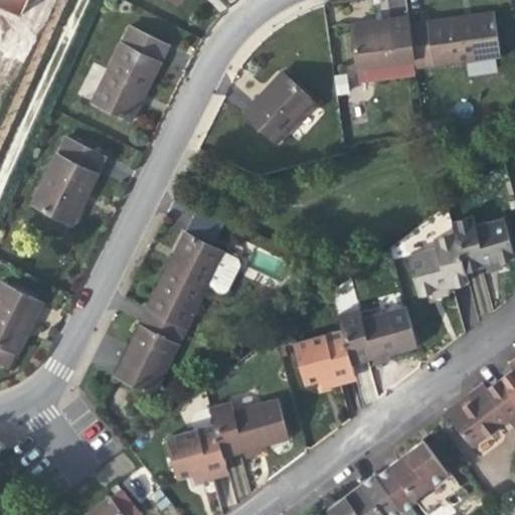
[(0,0),(0,5),(21,15),(28,0),(0,0)]
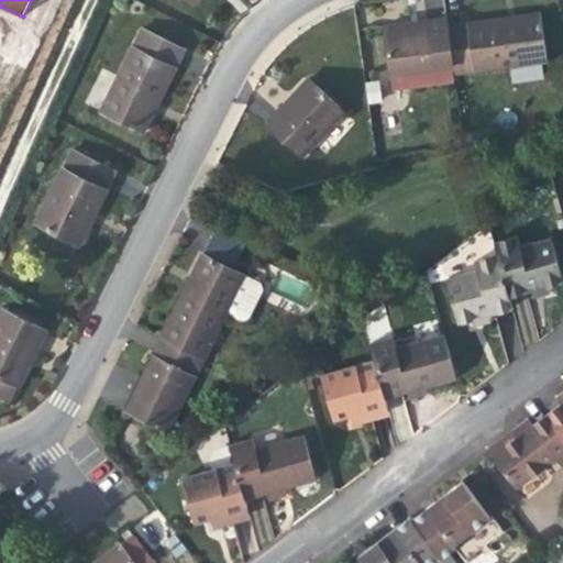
[(501,17),(446,23),(453,73),(545,61),(539,12),(501,17)]
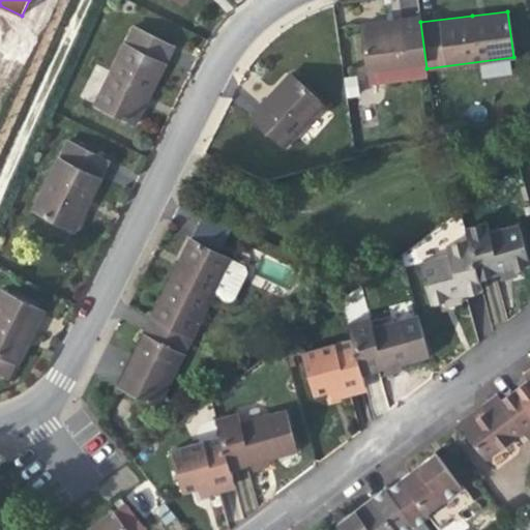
[(428,77),(427,68),(420,22),(419,16),(394,19),(360,23),(369,84),(428,77)]
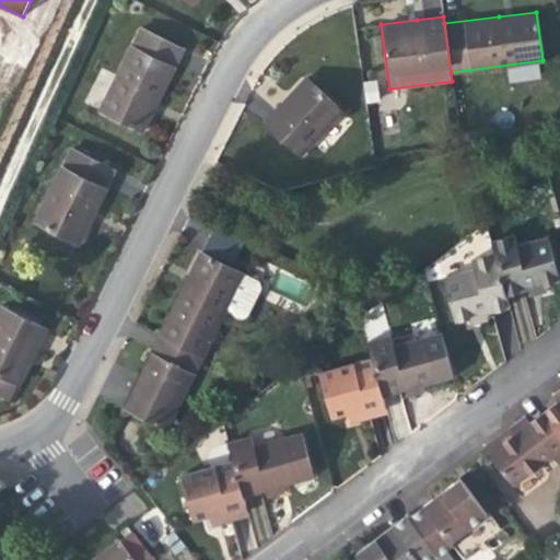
[(140,28),(129,50),(172,72),(184,49),(140,28)]
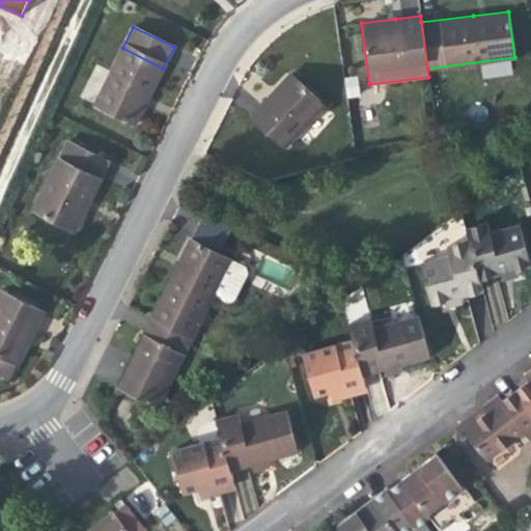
[(163,68),(122,48),(94,104),(136,124),(149,95),(163,68)]
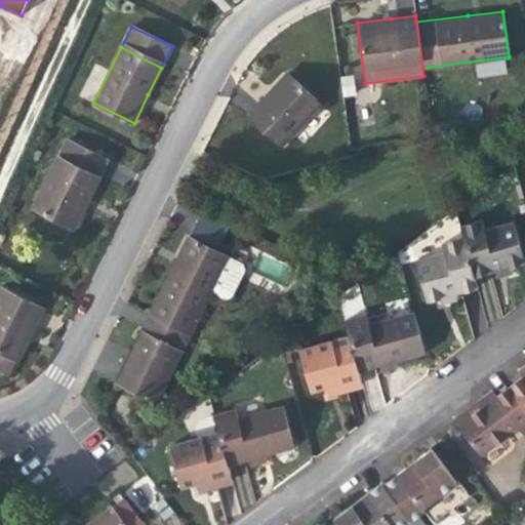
[(248,115),(281,146),(320,104),(286,73),(267,94),(248,115)]
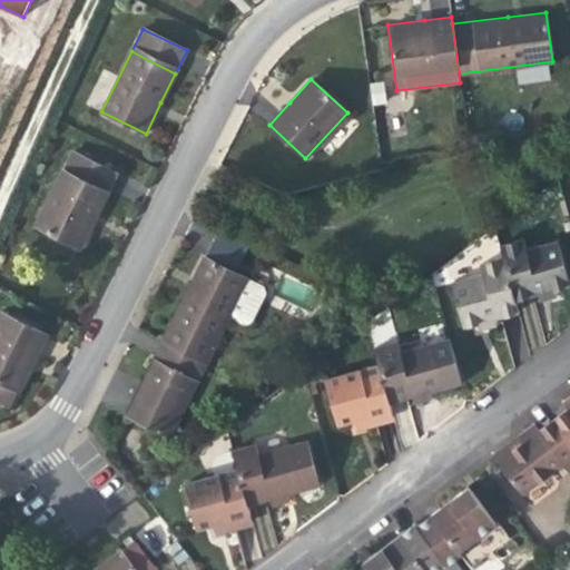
[(370,81),(373,101),(386,99),(384,79),(370,81)]
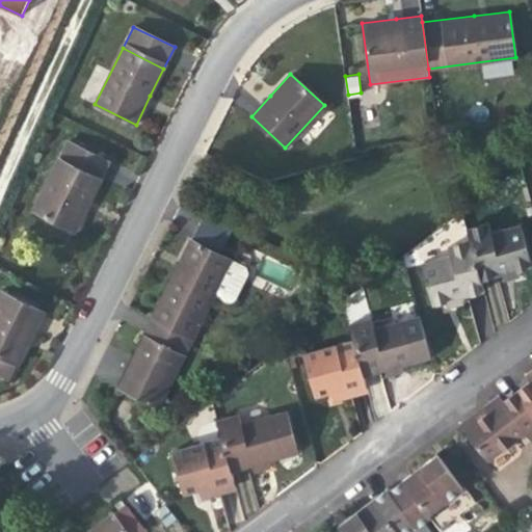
[(67,140),(57,161),(99,181),(108,161),(67,140)]
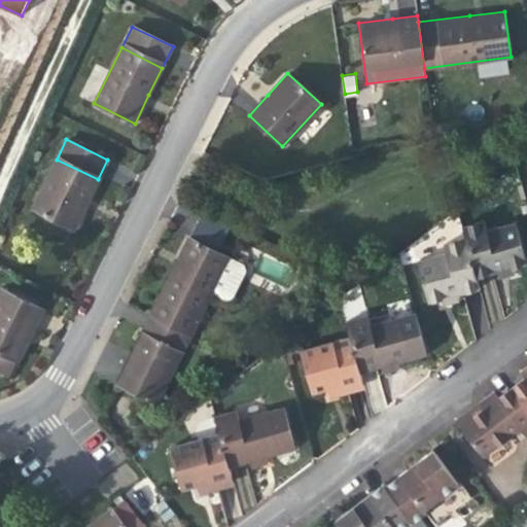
[(98,179),(57,160),(33,208),(74,227),(86,203),(98,179)]
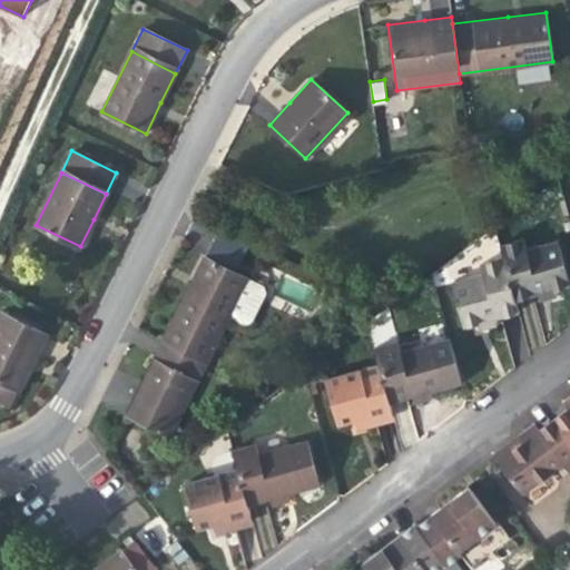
[(514,297),(538,291),(527,248),(524,238),(501,244),(504,256),(514,297)]
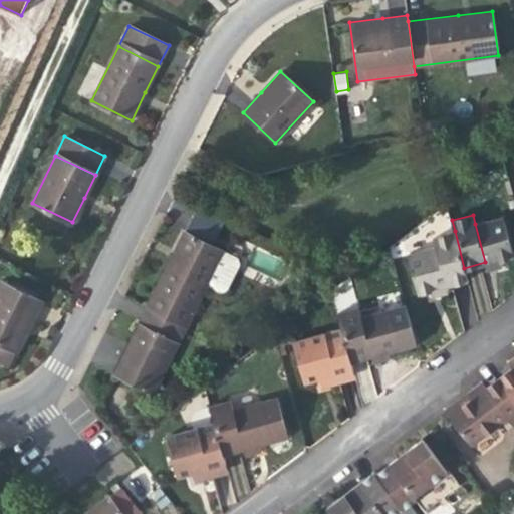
[(475,224),(485,262),(500,258),(513,255),(503,217),(475,224)]
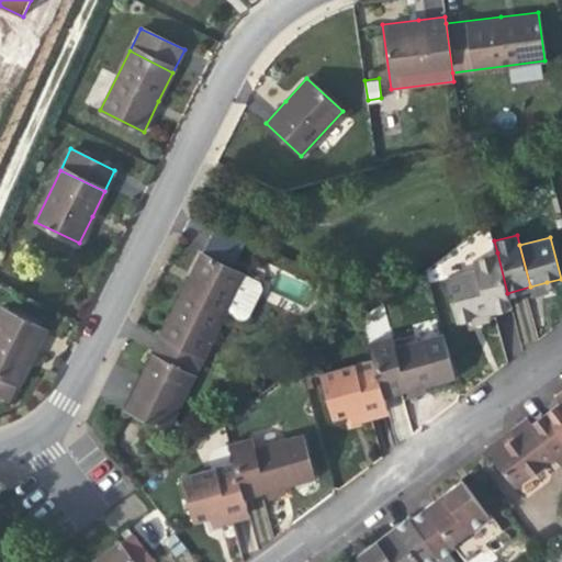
[(225,312),(244,274),(200,253),(181,292),(159,334),(203,356),(225,312)]
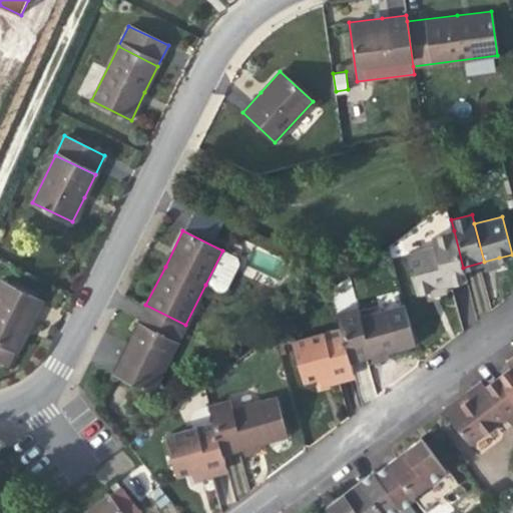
[(433,236),(435,245),(446,285),(466,280),(463,268),(454,230),(433,236)]
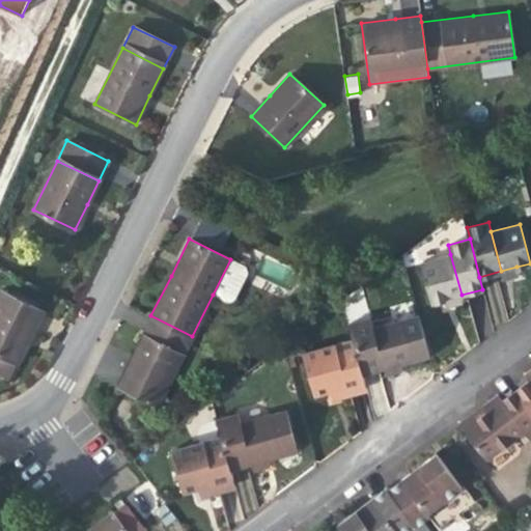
[(444,300),(462,295),(450,254),(421,261),(431,303),(444,300)]
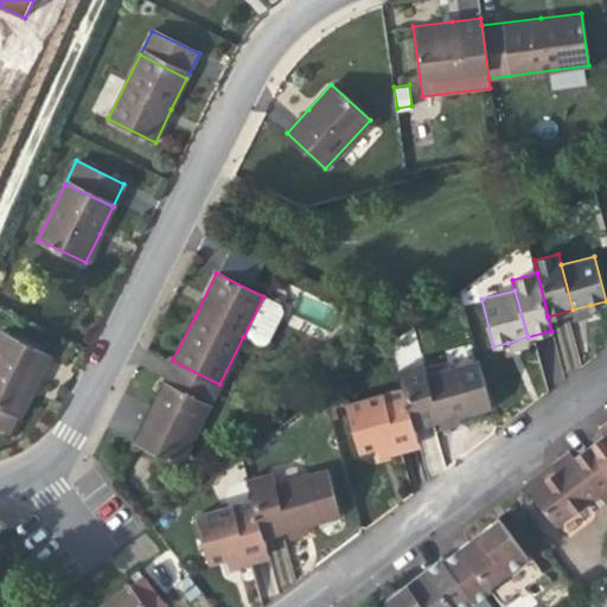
[(280,305),(263,296),(243,337),(260,345),(266,345),(283,310),(280,305)]
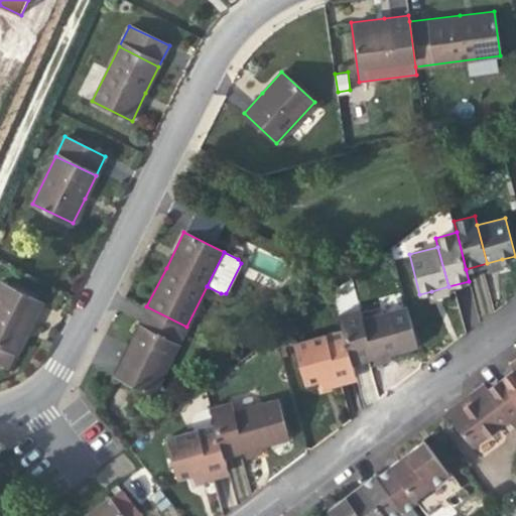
[(505,268),(502,259),(487,263),(489,272),(498,269),(505,268)]
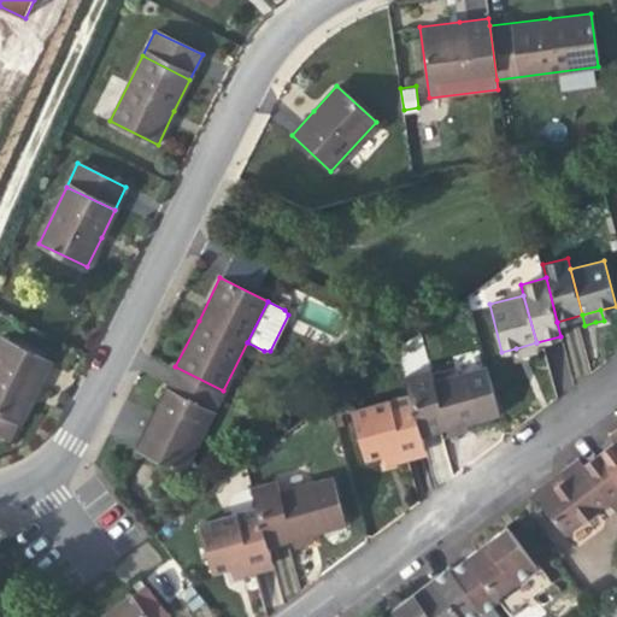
[(0,412),(17,421),(21,423),(35,394),(51,363),(1,339),(0,341),(0,412)]
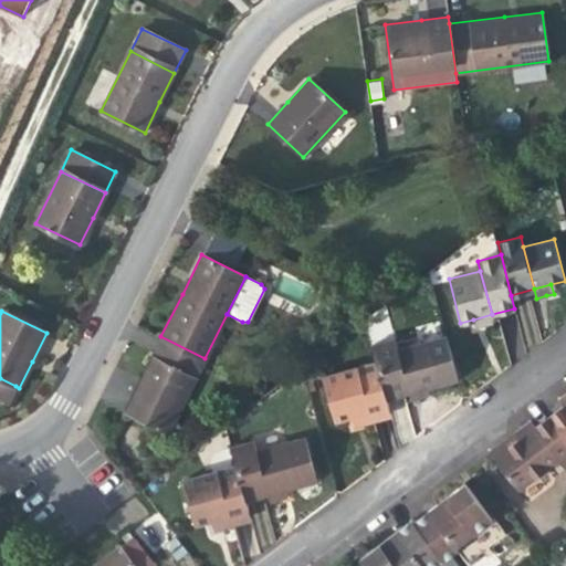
[(493,322),(492,314),(473,320),(475,326),(485,324),(493,322)]
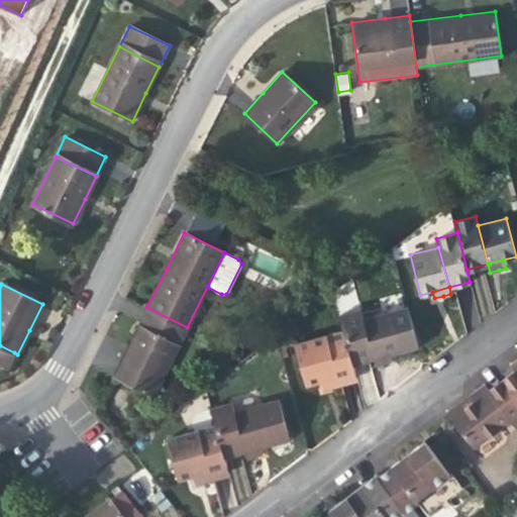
[(364,317),(375,358),(390,354),(419,346),(408,305),(364,317)]
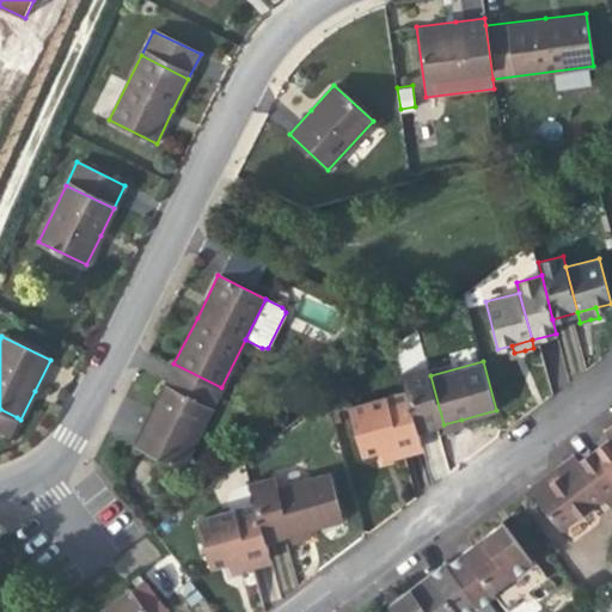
[(182,467),(221,387),(173,363),(157,399),(134,444),(182,467)]
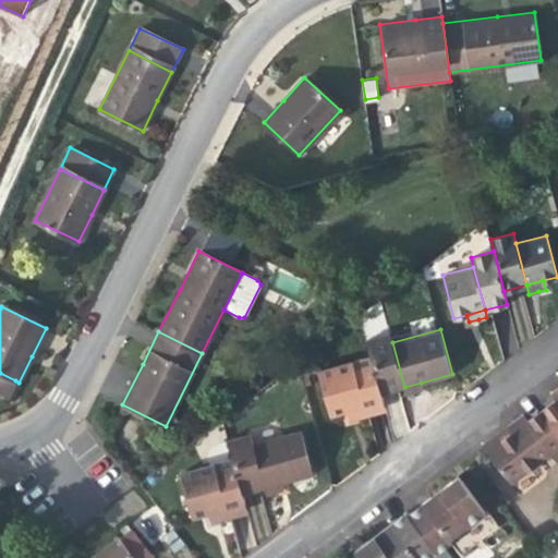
[(380,393),(404,387),(392,342),(389,334),(366,339),(371,356),(380,393)]
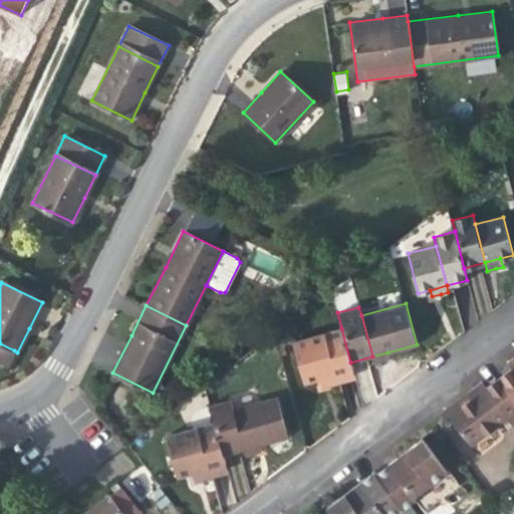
[(304,382),(319,378),(352,369),(350,362),(341,328),(293,340),(304,382)]
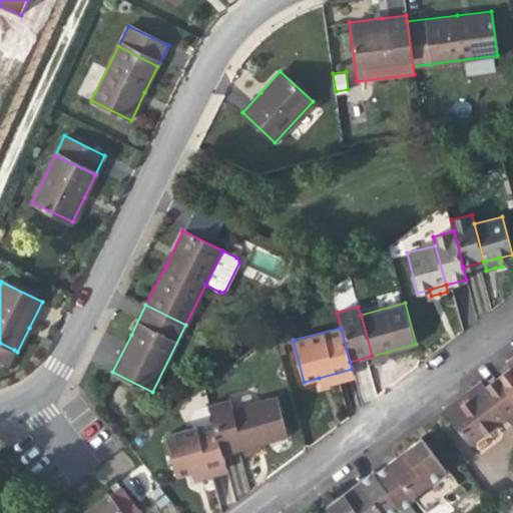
[(0,361),(7,365),(14,350),(0,343),(0,361)]
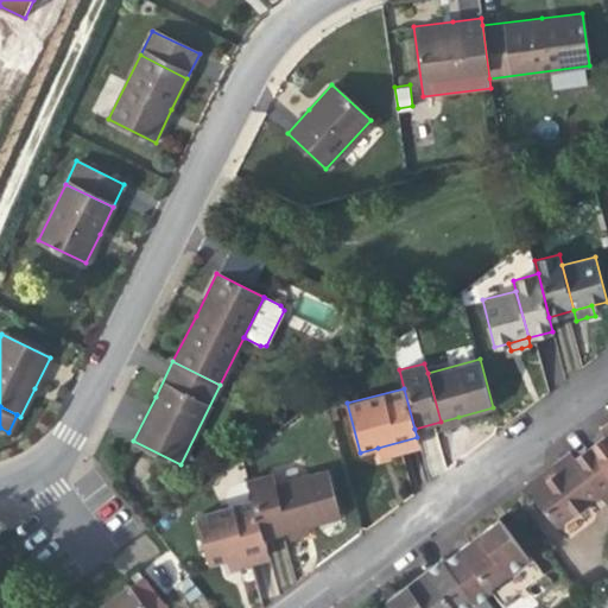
[(461,424),(458,417),(441,422),(442,429),(454,426),(461,424)]
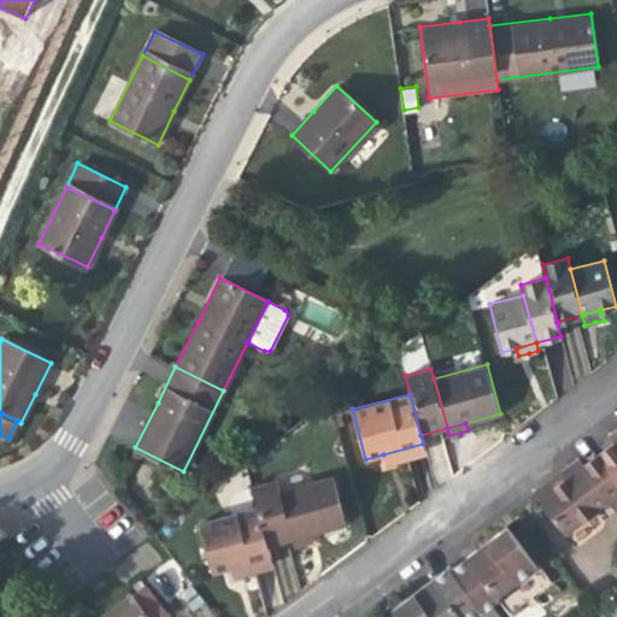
[(427,454),(423,444),(383,454),(386,465),(404,460),(427,454)]
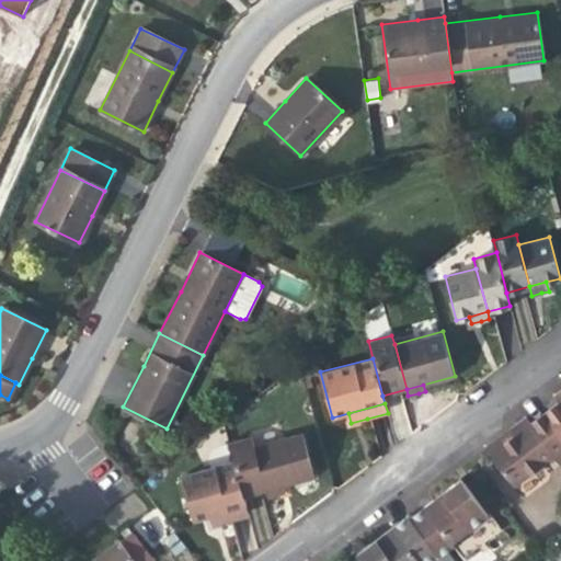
[(560,407),(559,403),(544,415),(560,438),(560,407)]
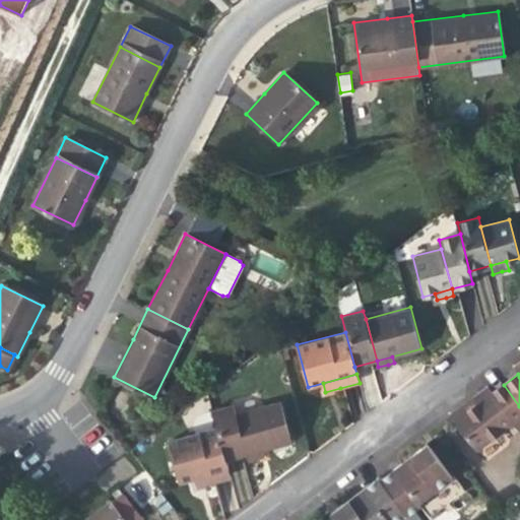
[(519,406),(504,385),(492,393),(512,421),(517,428),(519,426),(519,406)]
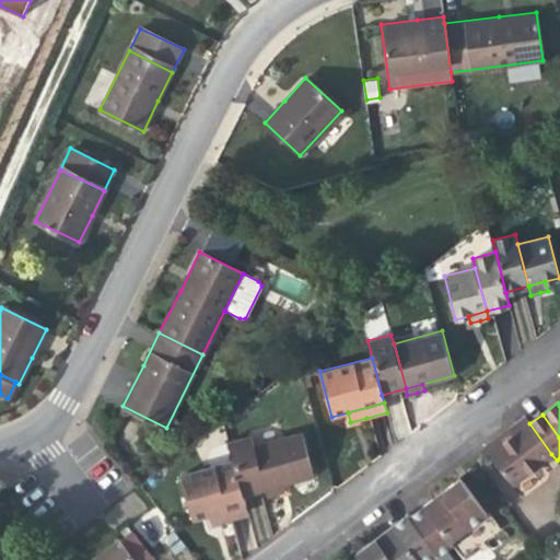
[(551,454),(529,423),(525,418),(512,428),(516,433),(488,455),(511,485),(551,454)]
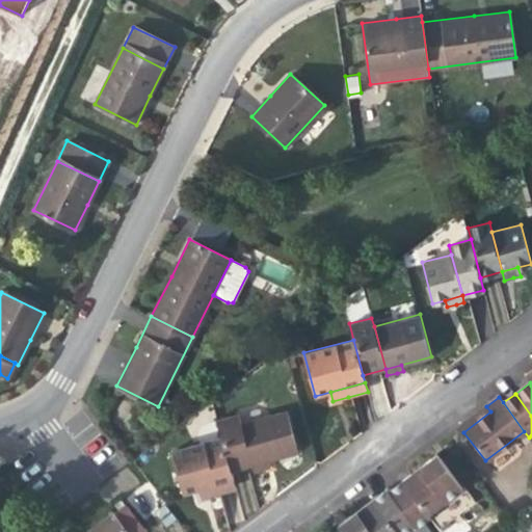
[(459,426),(463,432),(490,411),(486,406),(477,414),(459,426)]
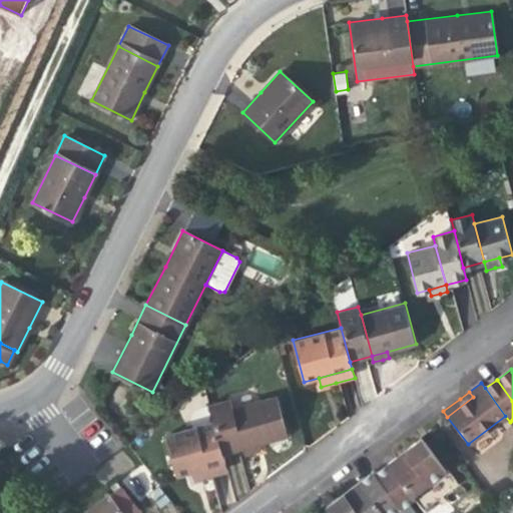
[(231,408),(242,448),(259,443),(288,436),(278,396),(231,408)]
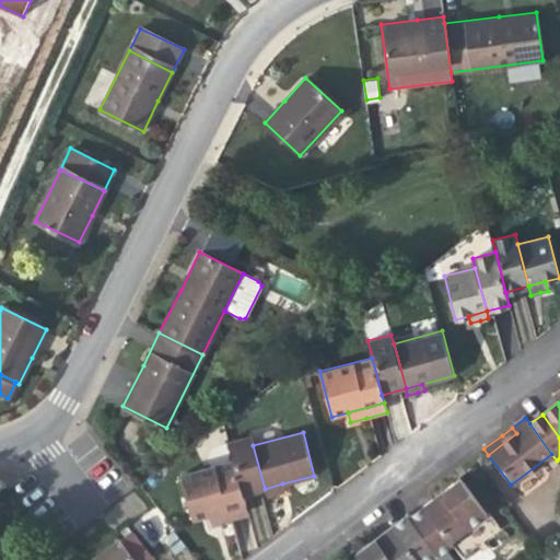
[(243,494),(265,489),(253,445),(251,436),(229,442),(234,461),(243,494)]
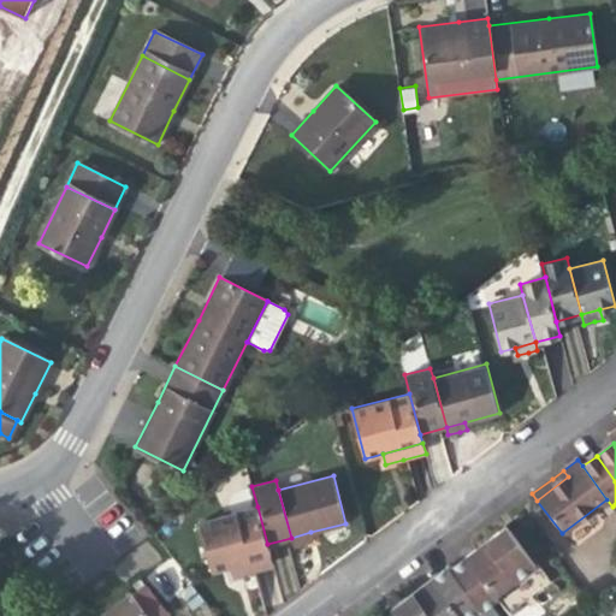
[(211,573),(230,568),(271,557),(267,544),(258,507),(197,522),(211,573)]
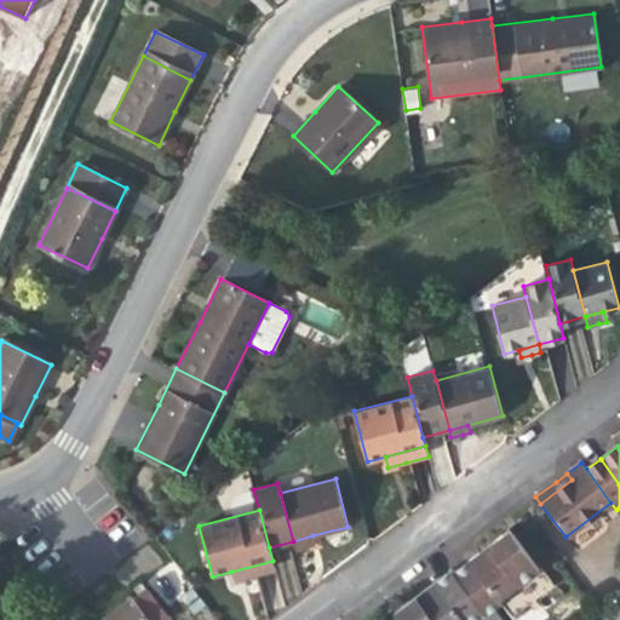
[(469,561),(498,600),(538,568),(509,530),(487,546),(469,561)]
